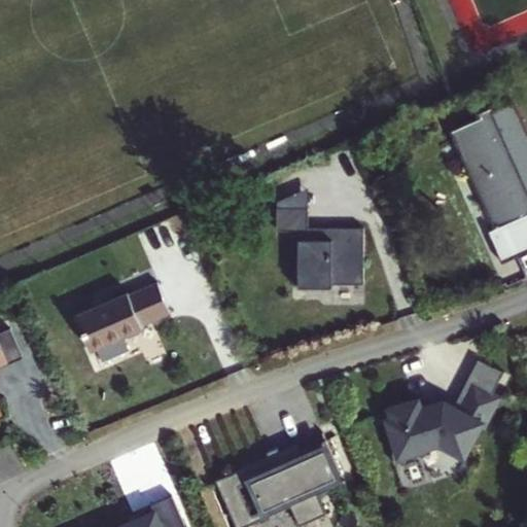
[(526,129),(515,102),(494,111),(493,108),(477,115),(479,119),(451,133),(461,154),(468,151),(502,225),(495,230),(490,232),(504,265),(526,253),(526,129)]
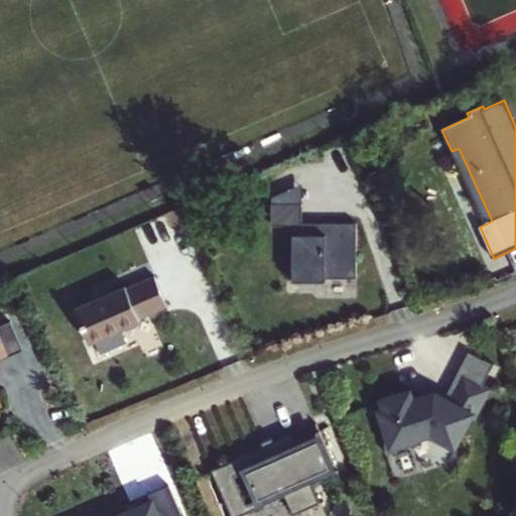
[(459,148),(452,151),(485,225),(492,221),(459,148)]
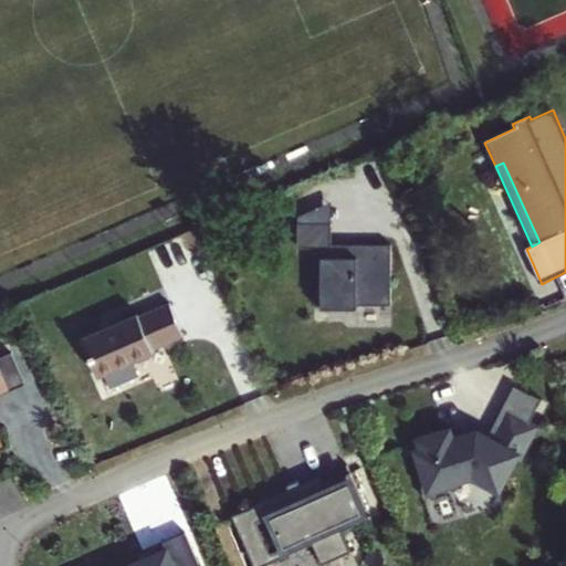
[(332,223),(332,201),(297,216),(297,223),(332,223)]
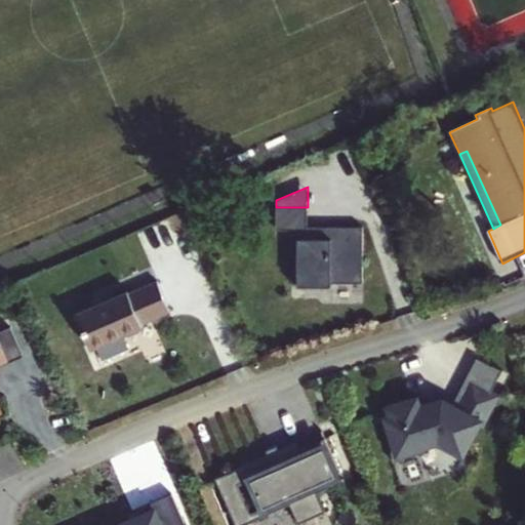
[(291,230),(291,283),(363,283),(363,227),(308,227),(308,207),(276,207),(276,230),(291,230)]
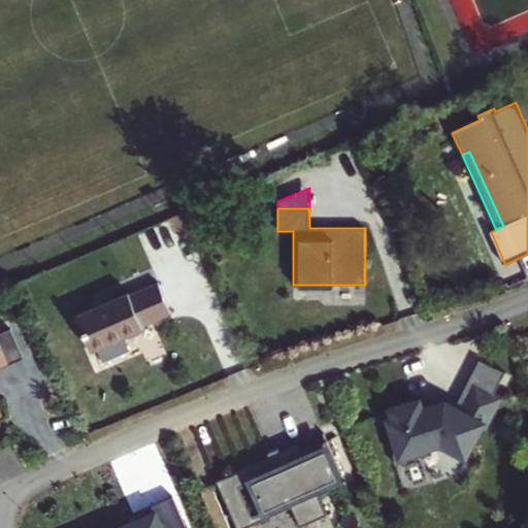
[(172,314),(159,283),(130,295),(129,293),(110,300),(95,307),(76,316),(92,351),(144,329),(143,326),(172,314)]
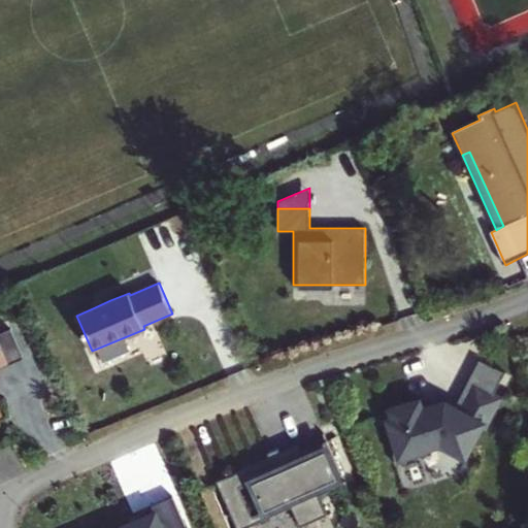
[(93,302),(95,307),(110,300),(108,296),(93,302)]
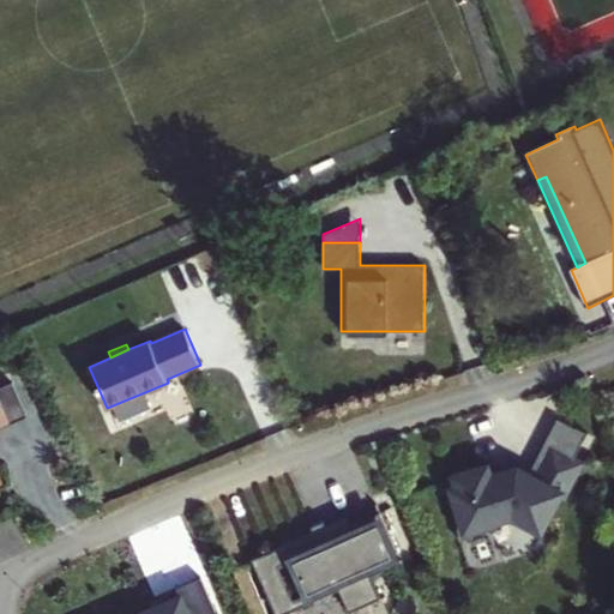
[(0,389),(0,398),(11,422),(26,415),(13,384),(0,389)]
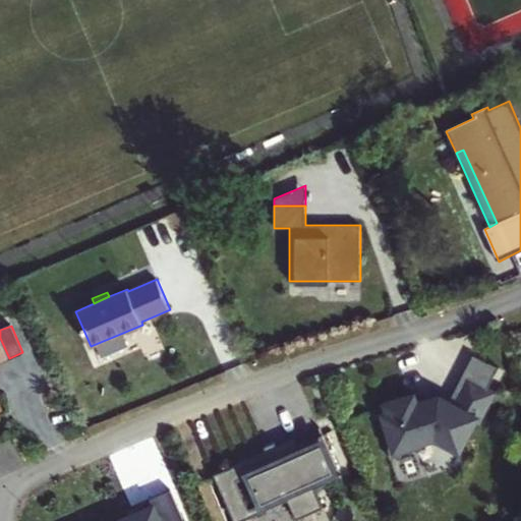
[(0,408),(1,408),(0,406),(0,362),(9,358),(0,338),(0,408)]
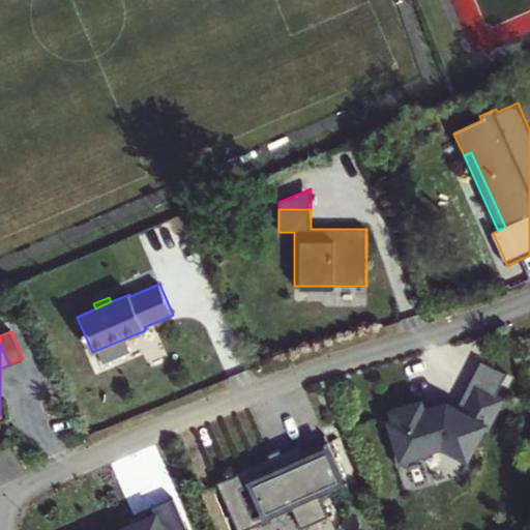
[(475,388),(495,399),(508,374),(482,361),(459,406),(464,409),(475,388)]
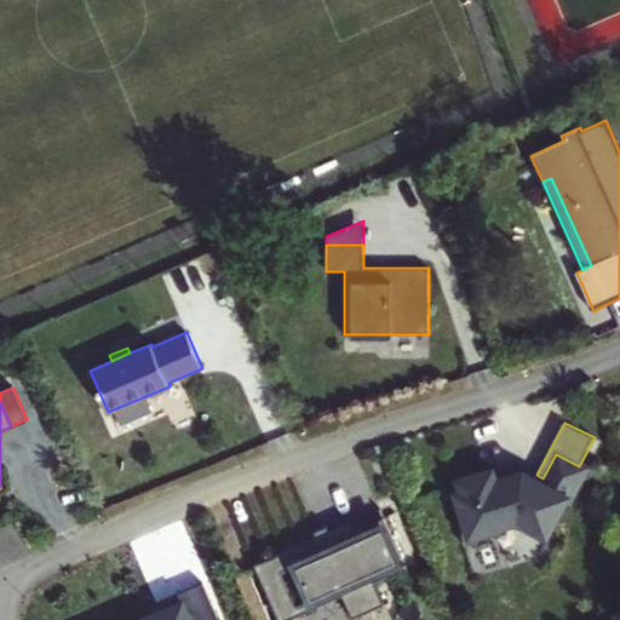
[(493,470),(460,481),(464,491),(458,493),(472,540),(506,529),(504,524),(524,518),(549,532),(569,494),(573,497),(587,470),(579,466),(556,454),(543,478),(537,475),(526,469),(523,474),(497,482),(493,470)]
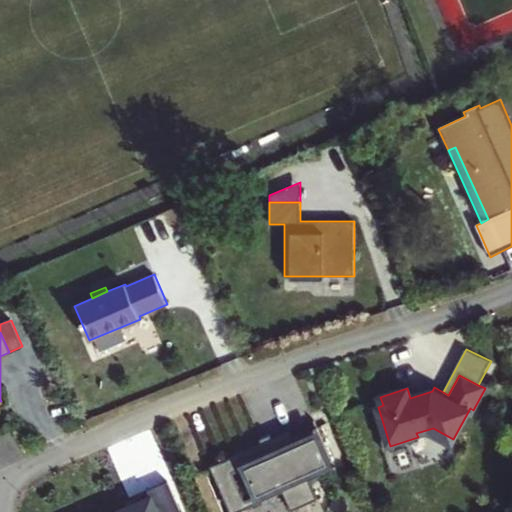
[(262,444),(210,467),(230,511),(236,511),(284,491),(293,509),(318,498),(310,480),(319,476),(316,469),(333,462),(317,428),(291,439),(288,432),(272,440),(270,434),(260,439),(262,444)]
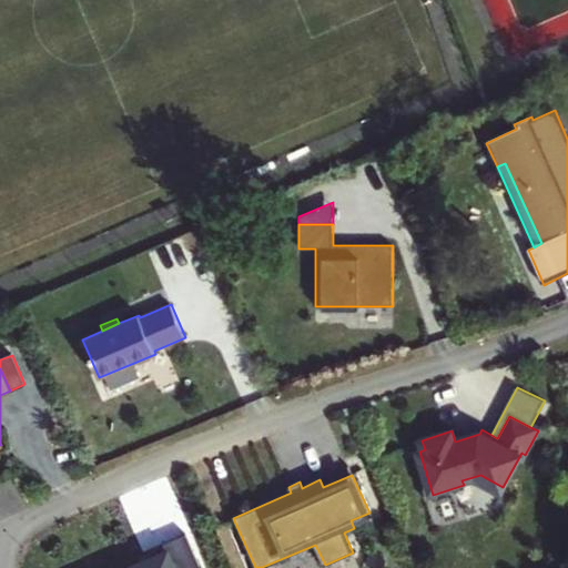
[(200,567),(185,534),(162,544),(166,553),(131,567),(100,567),(99,567),(200,567)]
